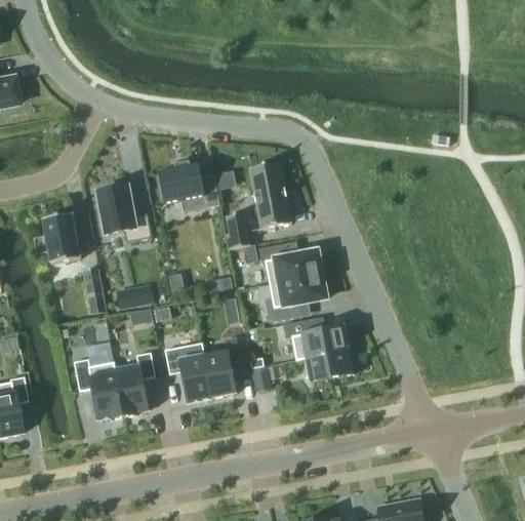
[(0,106),(17,103),(15,93),(21,92),(16,76),(0,78),(0,106)]
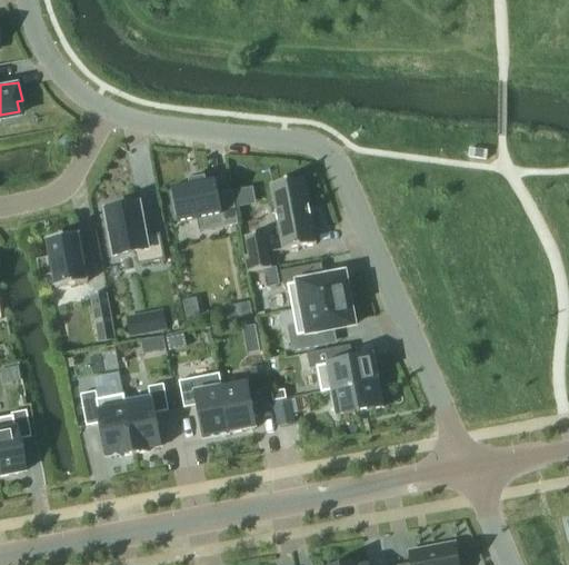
[(189,181),(171,185),(172,190),(171,191),(176,214),(177,214),(178,219),(221,211),(223,224),(237,221),(238,221),(232,187),(230,187),(230,188),(219,190),(216,176),(207,178),(206,174),(189,176),(189,181)]
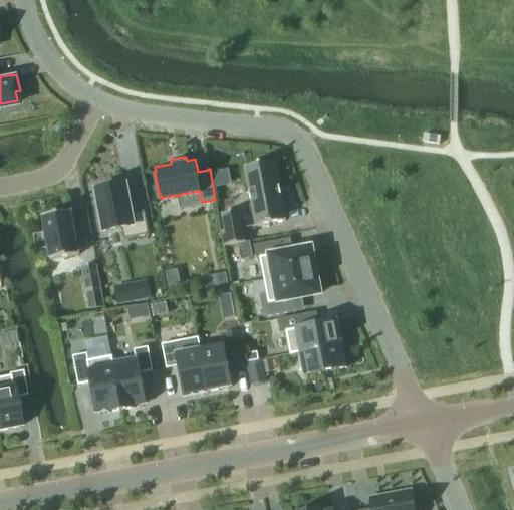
[(245,164),(256,223),(285,217),(274,159),(245,164)]
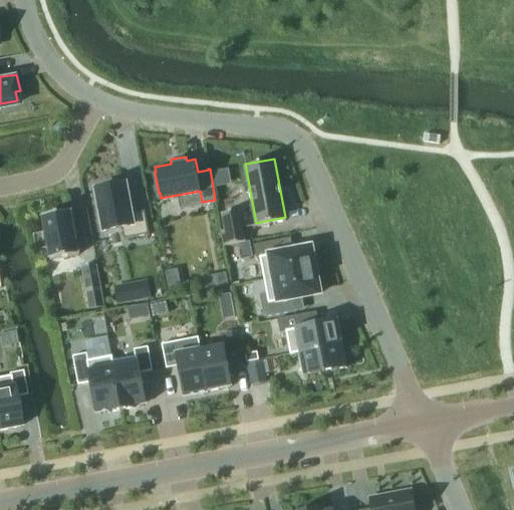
[(96,186),(104,228),(121,224),(123,235),(149,231),(145,207),(131,210),(124,180),(96,186)]
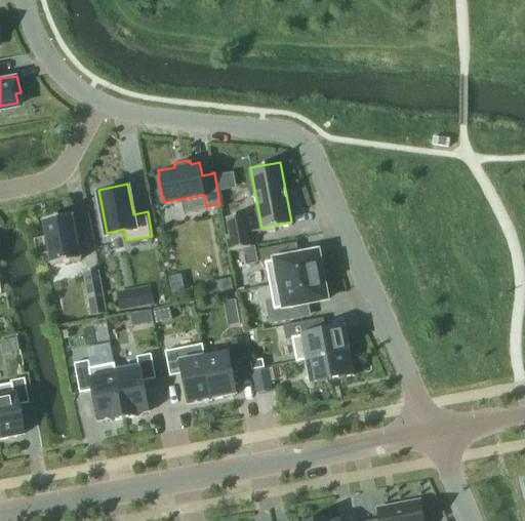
[(72,212),(43,217),(51,262),(81,256),(72,212)]
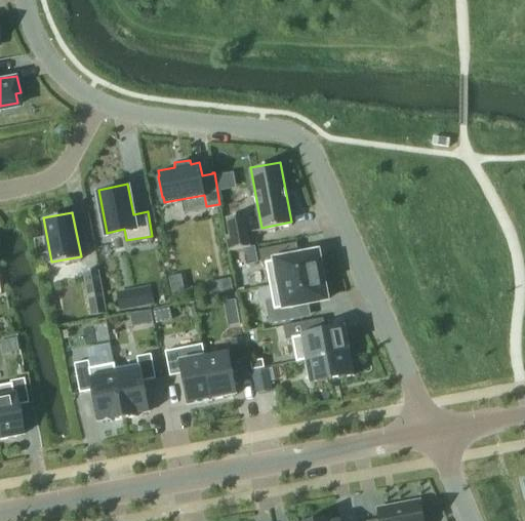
[(244,212),(227,215),(230,233),(227,233),(229,248),(249,244),(244,212)]
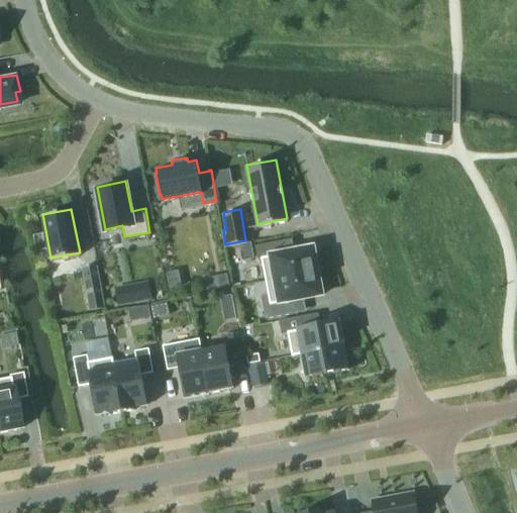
[(261,255),(266,279),(317,269),(313,245),(291,249),(289,236),(254,243),(257,257),(261,255)]
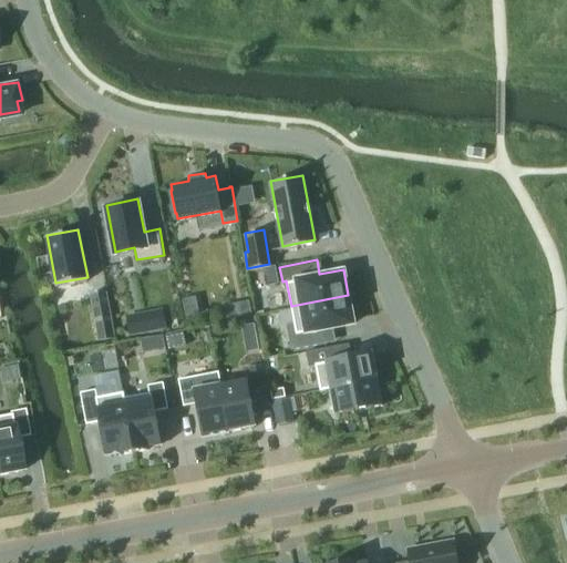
[(106,292),(91,295),(99,338),(114,335),(106,292)]
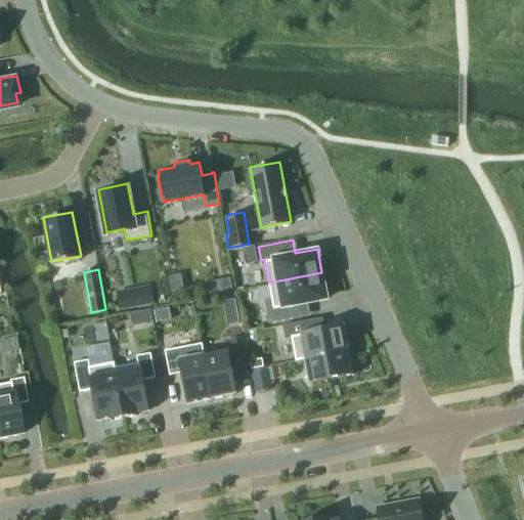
[(321,272),(269,283),(271,296),(264,297),(269,320),(297,315),(295,302),(326,296),(321,272)]
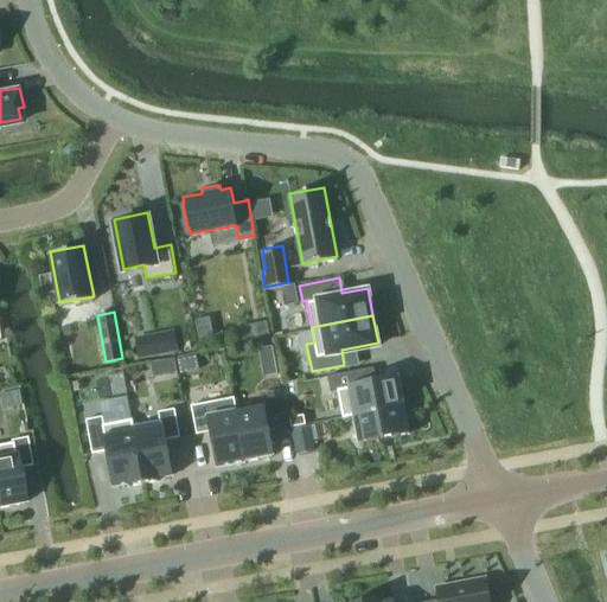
[(398,375),(338,386),(343,415),(353,412),(403,403),(398,375)]
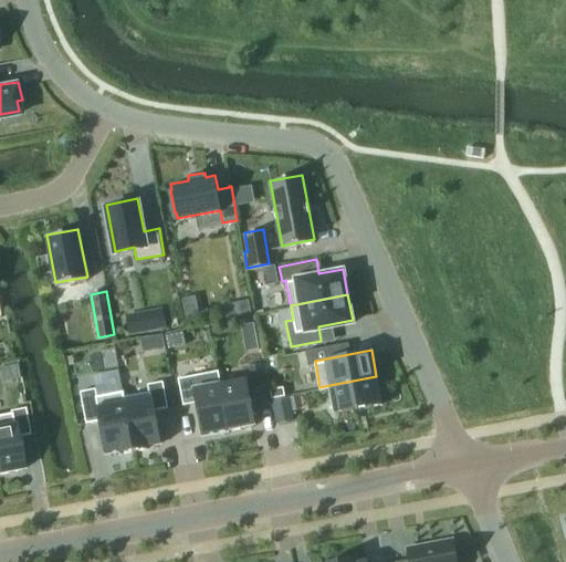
[(248,363),(251,384),(265,382),(262,361),(248,363)]
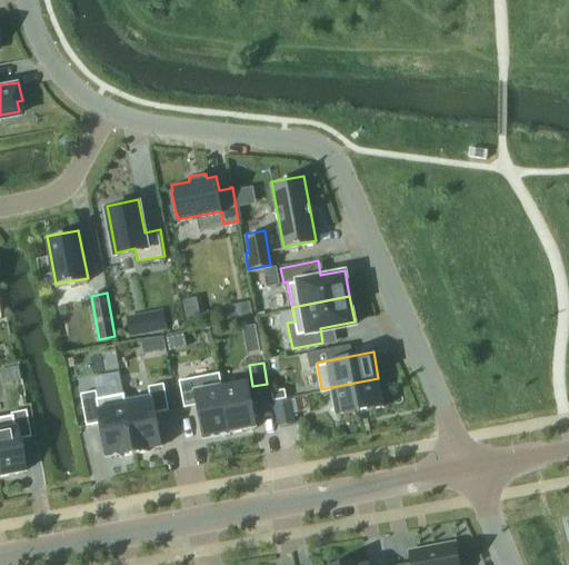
[(230,430),(221,384),(208,386),(206,373),(193,375),(196,389),(187,390),(189,404),(198,403),(205,435),(230,430)]
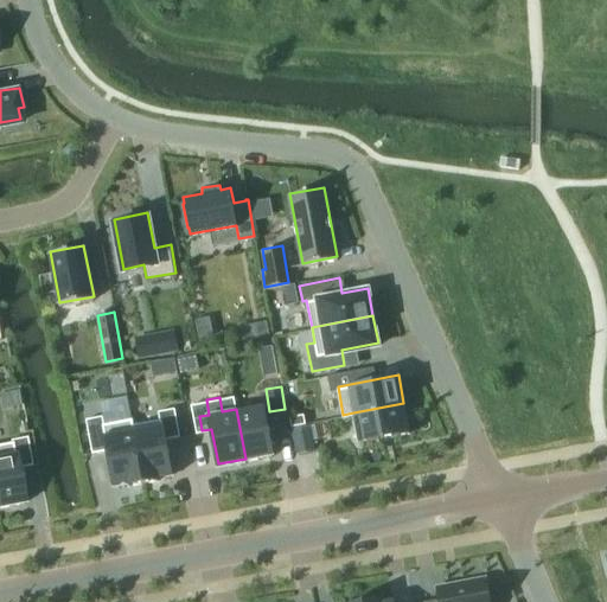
[(273,453),(263,403),(236,409),(246,459),(273,453)]
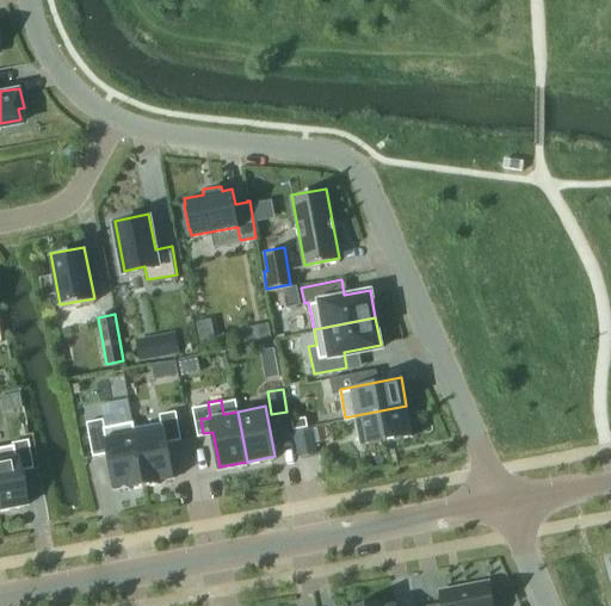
[(134,420),(133,420),(144,483),(159,481),(158,478),(173,475),(166,440),(181,437),(176,408),(159,412),(160,420),(135,425),(134,420)]
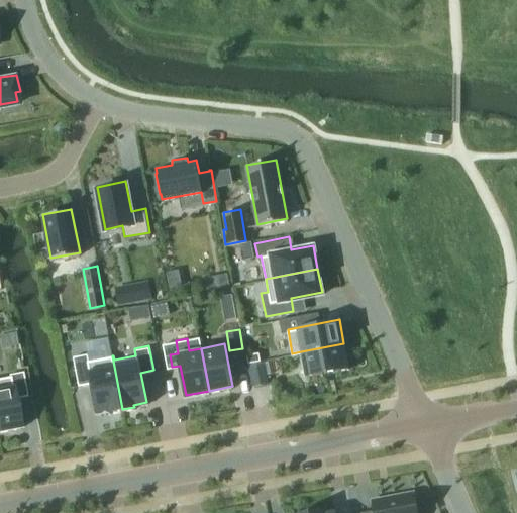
[(304,377),(346,369),(341,345),(300,353),(304,377)]
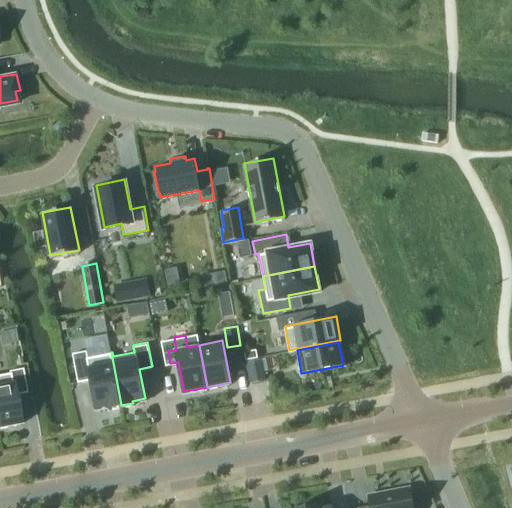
[(257,355),(256,347),(244,350),(246,358),(257,355)]
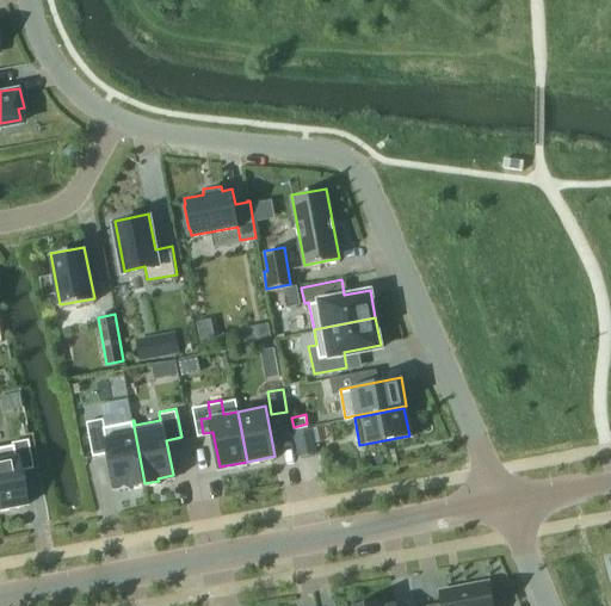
[(104,416),(87,419),(93,453),(107,451),(115,486),(129,483),(130,486),(144,483),(133,420),(105,425),(104,416)]
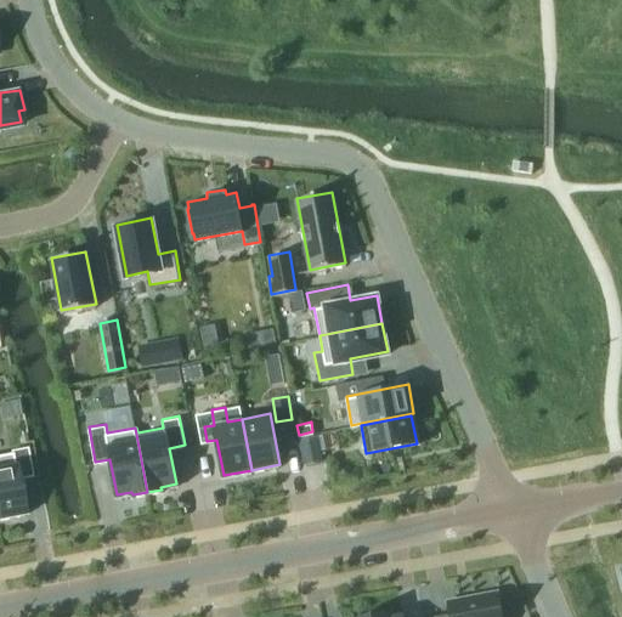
[(323,458),(318,432),(299,436),(304,462),(323,458)]
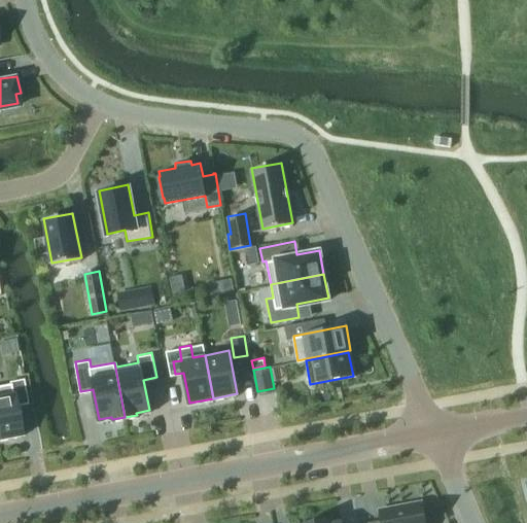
[(28,402),(23,377),(8,380),(8,382),(0,383),(0,438),(21,434),(14,405),(28,402)]
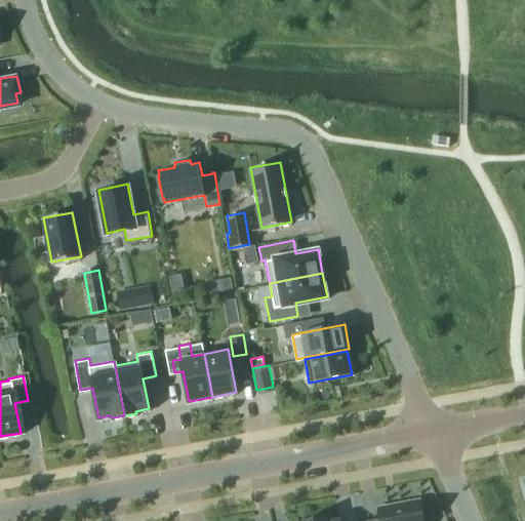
[(423,520),(420,499),(377,508),(379,516),(366,518),(366,520),(423,520)]
